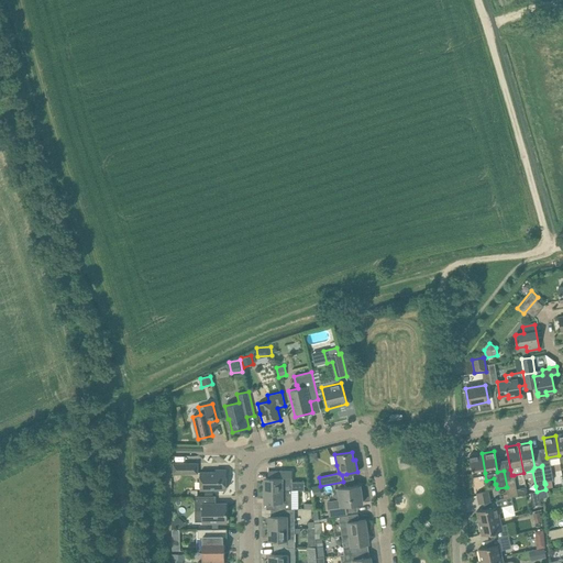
[(485,473),(482,453),(470,455),(473,475),(485,473)]
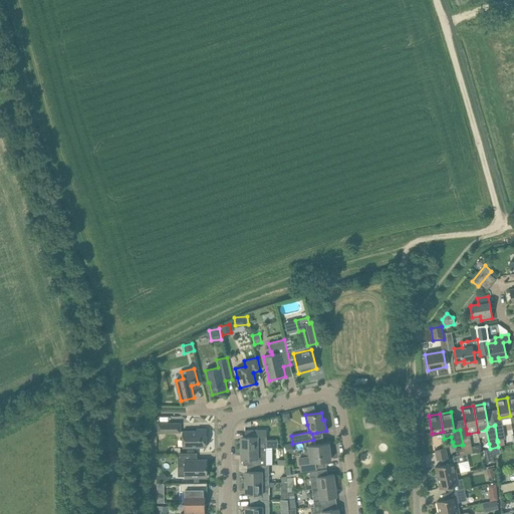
[(500,439),(505,439),(502,422),(494,424),(494,426),(495,425),(497,440),(500,439)]
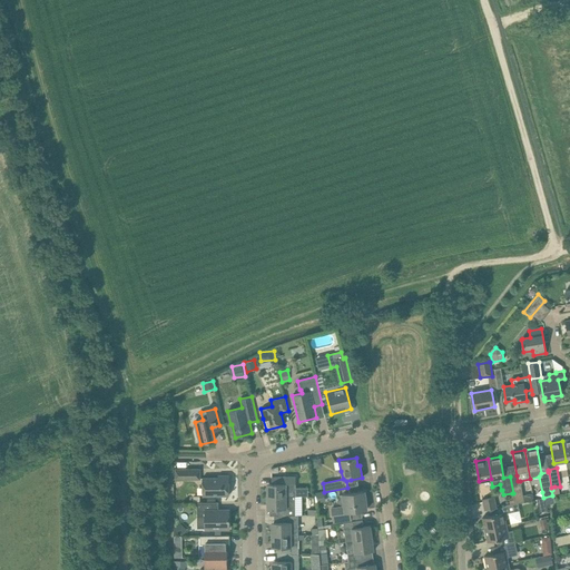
[(175,470),(176,480),(200,479),(199,469),(175,470)]
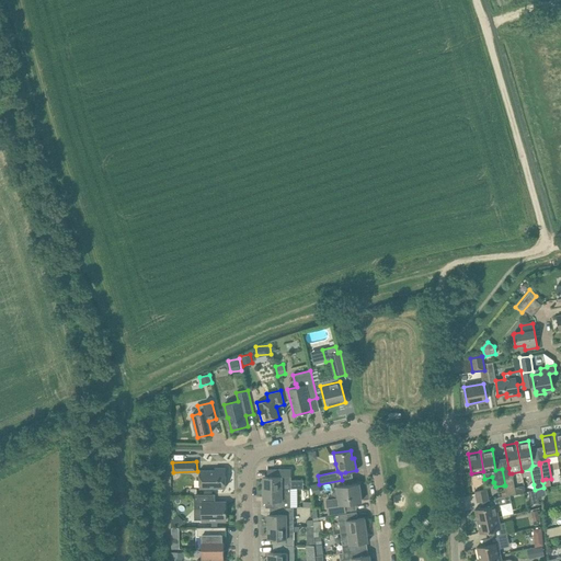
[(199,470),(199,488),(226,488),(225,468),(215,468),(215,470),(199,470)]
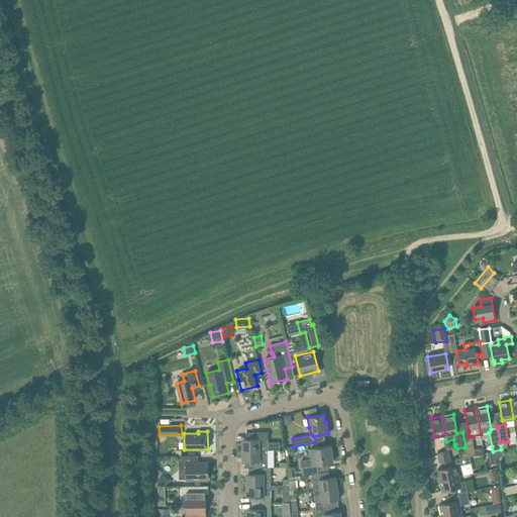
[(475,449),(472,436),(470,436),(469,431),(462,432),(466,447),(464,447),(467,453),(467,456),(467,457),(476,455),(475,449)]
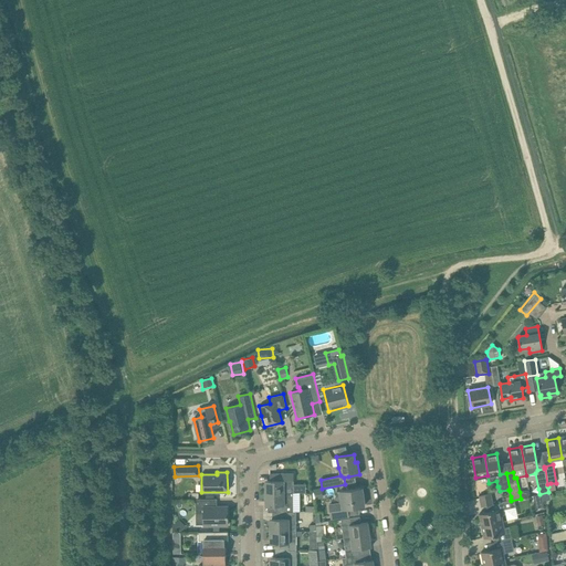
[(265,484),(265,493),(292,493),(291,488),(294,488),(294,473),(270,474),(270,481),(266,481),(265,484)]
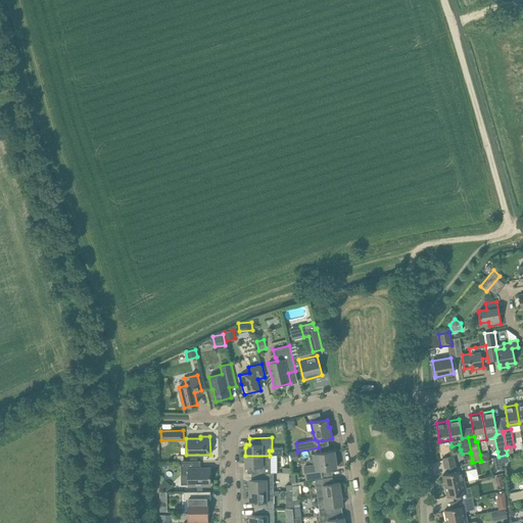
[(337,468),(334,450),(315,454),(316,465),(304,467),(305,479),(322,477),(322,470),(337,468)]
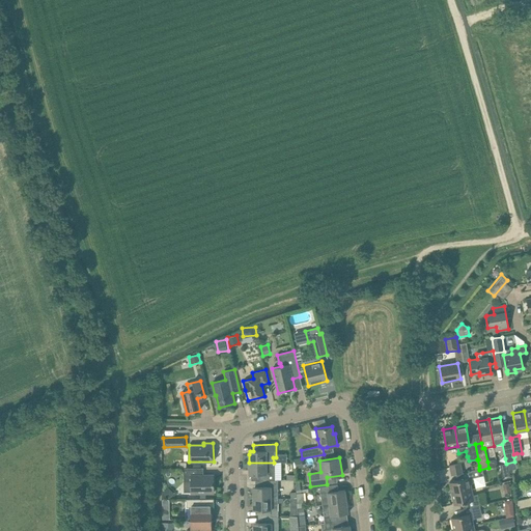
[(274,463),(249,463),(249,471),(251,474),(262,474),(262,481),(263,480),(274,480),(274,463)]
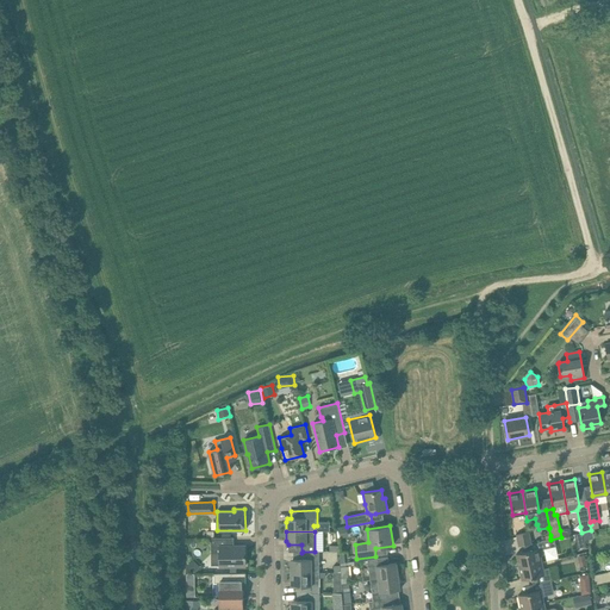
[(531,543),(529,531),(516,535),(518,547),(531,543)]
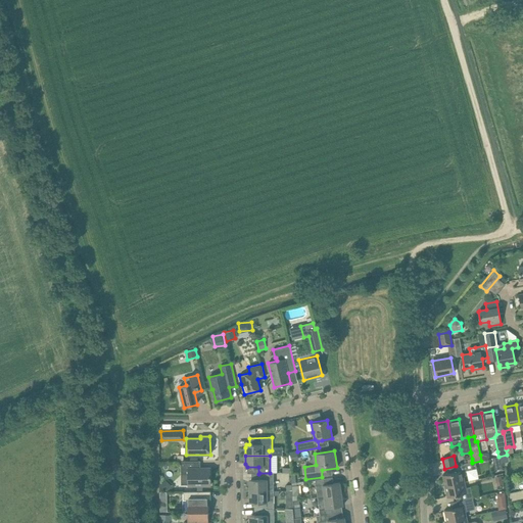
[(496,457),(492,458),(495,470),(502,469),(500,457),(496,457)]
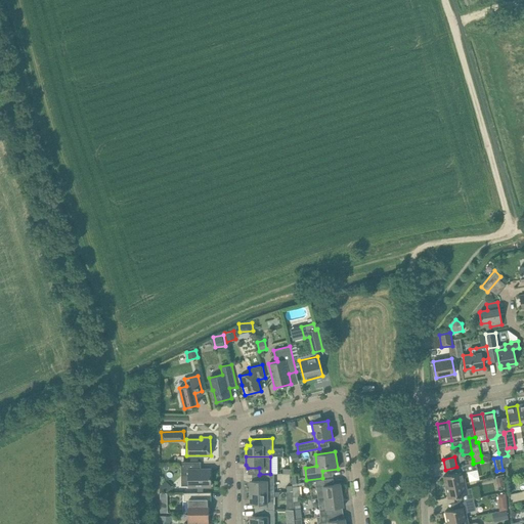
[(188,475),(188,486),(211,486),(211,469),(201,469),(201,462),(181,462),(181,475),(188,475)]
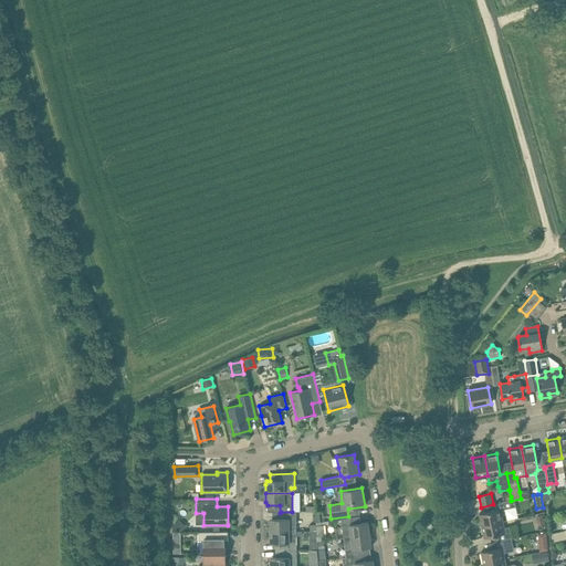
[(479,514),(481,526),(503,521),(501,515),(506,514),(505,509),(516,506),(514,500),(504,502),(498,503),(499,510),(479,514)]
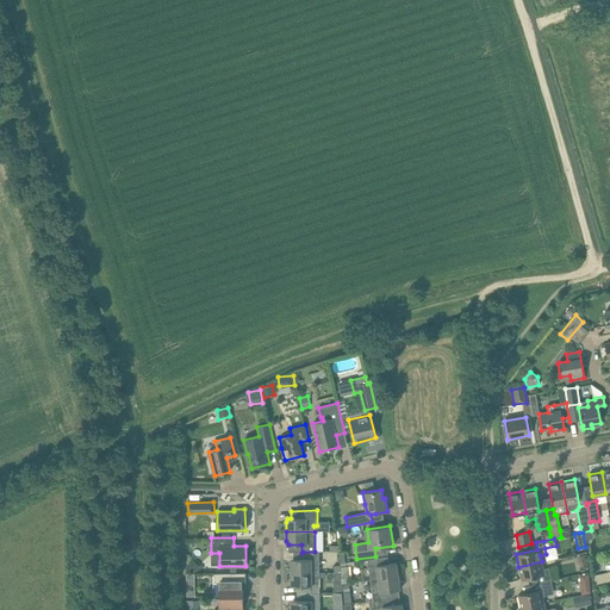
[(291,564),(291,573),(319,572),(319,566),(319,552),(315,552),(303,552),(304,559),(293,559),(293,560),(292,564),(291,564)]
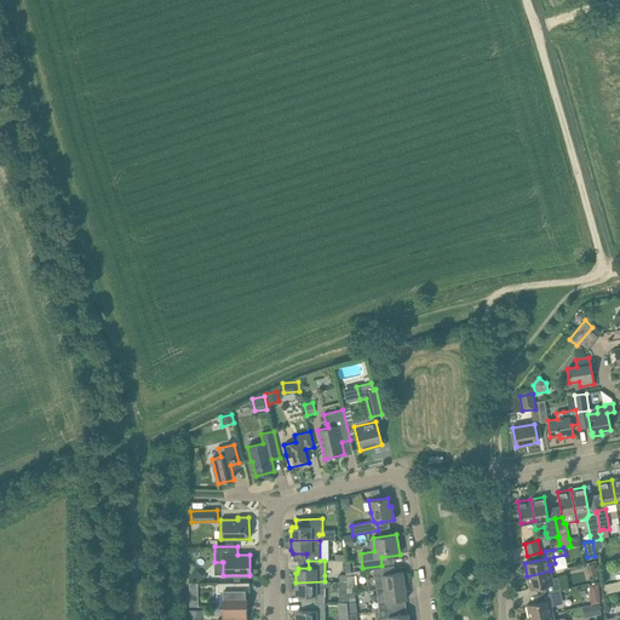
[(373,569),(377,590),(405,586),(403,572),(395,573),(394,566),(373,569)]
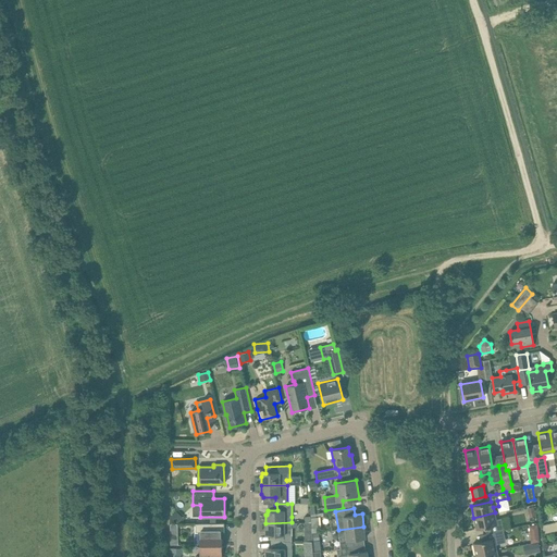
[(496,525),(498,532),(504,530),(502,518),(496,519),(495,512),(473,518),(477,530),(496,525)]
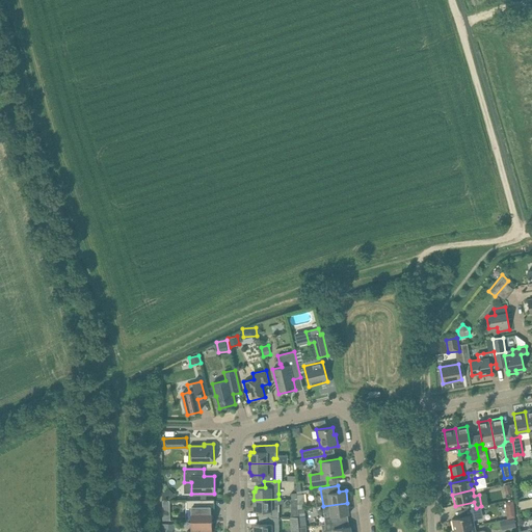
[(260,511),(260,517),(278,517),(278,499),(254,500),(254,508),(255,508),(256,511),(260,511)]
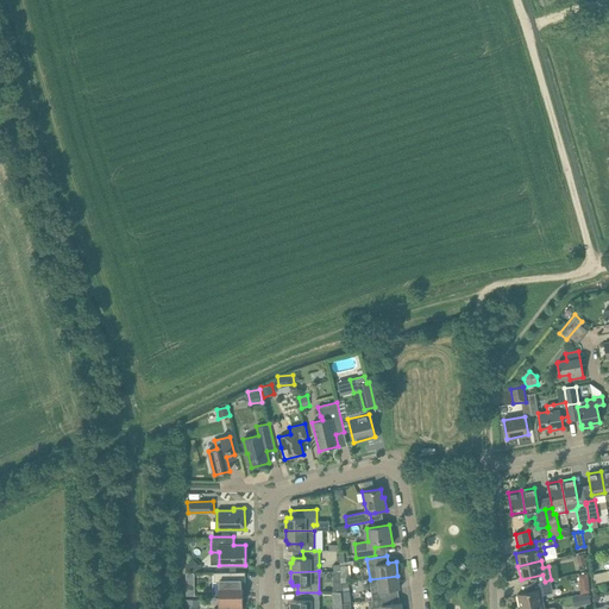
[(219,582),(219,596),(243,595),(242,582),(245,582),(245,572),(236,572),(233,572),(230,572),(214,572),(214,582),(219,582)]
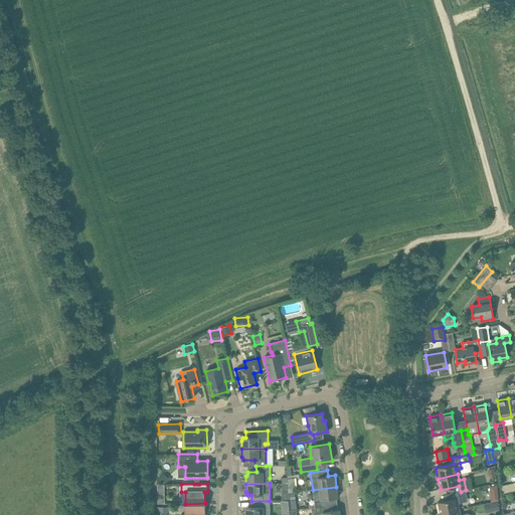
[(498,484),(490,485),(491,503),(485,503),(486,512),(499,511),(498,484)]
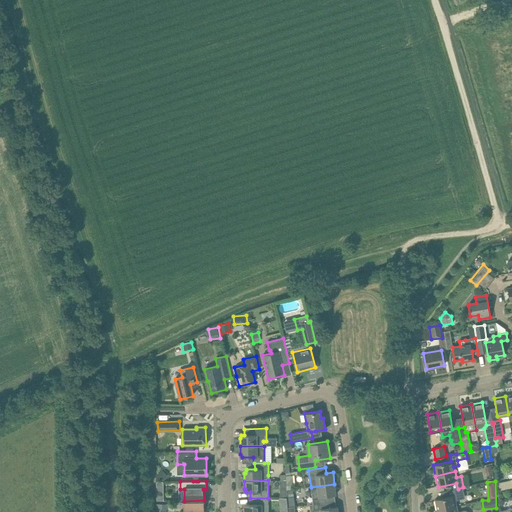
[(307,505),(313,504),(326,502),(325,496),(336,495),(334,484),(311,487),(313,500),(307,501),(307,505)]
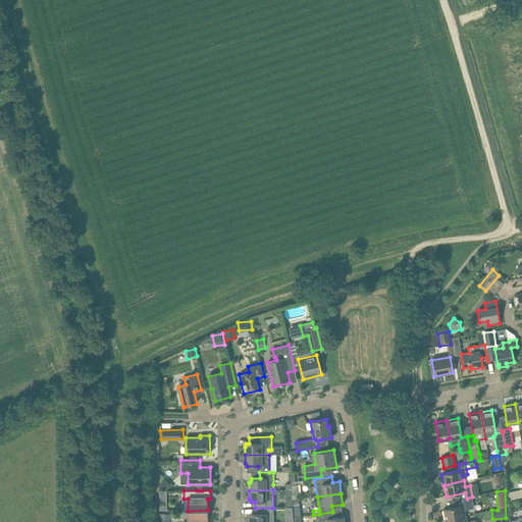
[(444,509),(446,520),(465,516),(464,511),(474,508),(472,497),(467,499),(461,500),(462,505),(444,509)]
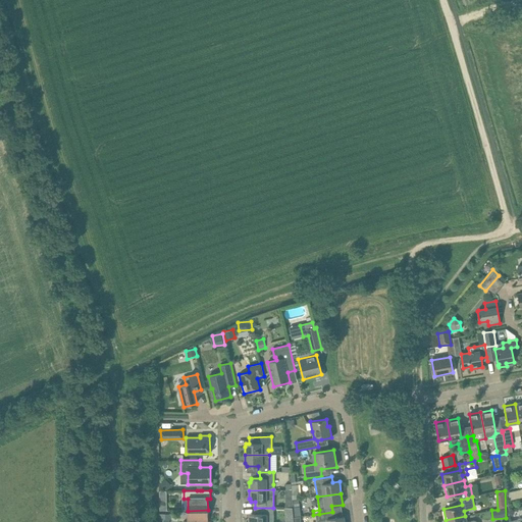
[(250,518),(249,521),(273,521),(273,508),(255,508),(255,514),(251,514),(251,515),(250,518)]
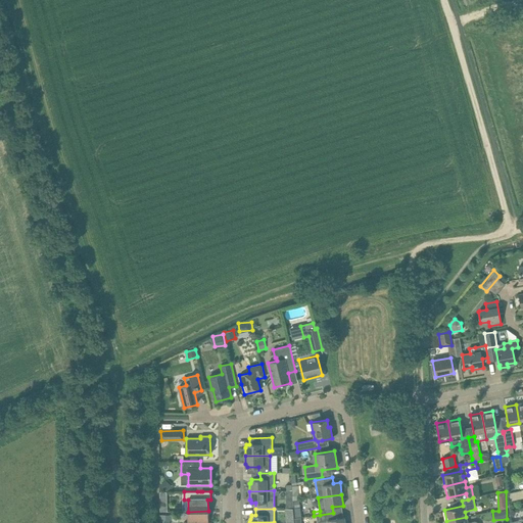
[(184,522),(210,522),(211,522),(208,522),(208,511),(188,512),(188,522),(184,522)]
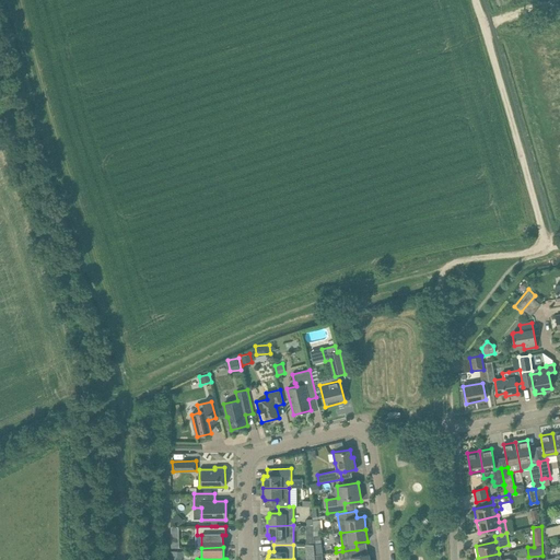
[(340,559),(339,559),(370,559),(369,555),(358,556),(357,549),(342,551),(343,558),(341,558),(340,559)]
